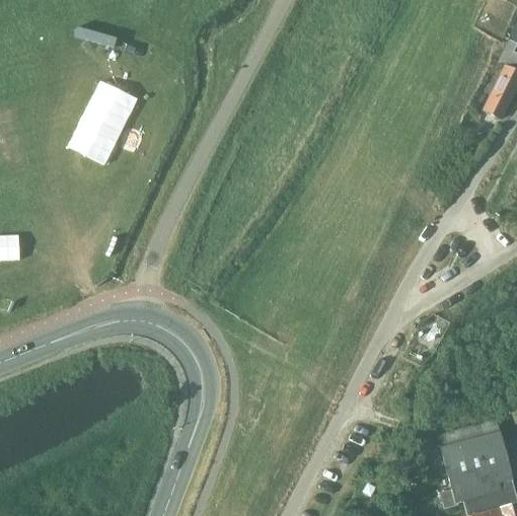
[(516,18),(513,26),(508,39),(516,43),(516,18)]
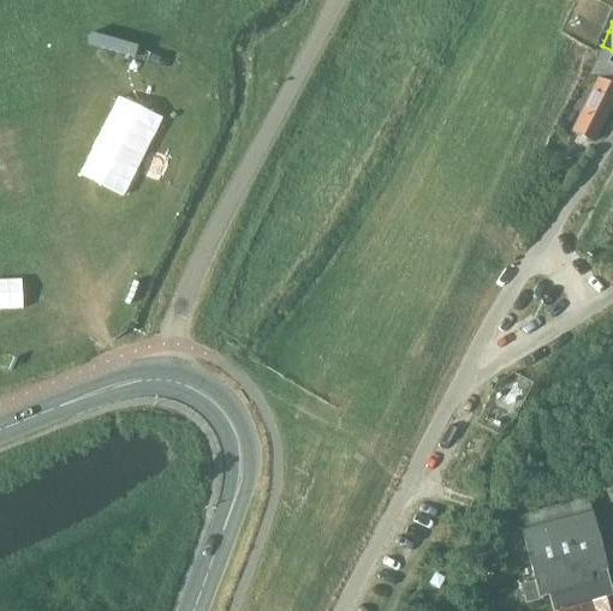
[(600,76),(612,82),(612,61),(608,59),(612,53),(612,51),(602,46),(591,71),(600,76)]
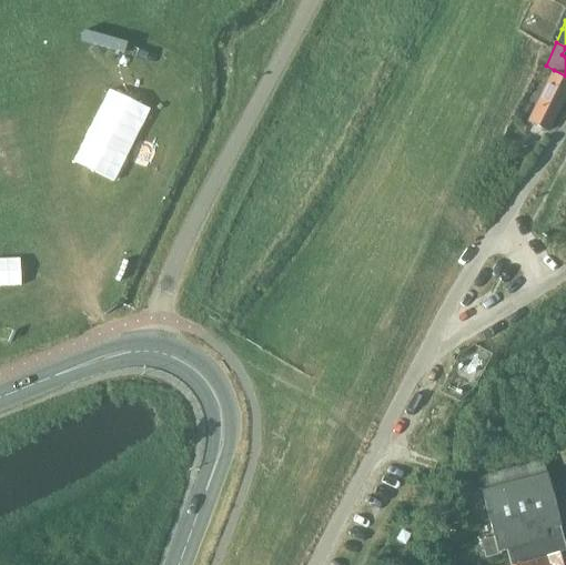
[(565,76),(554,70),(529,118),(549,128),(565,92),(565,76)]
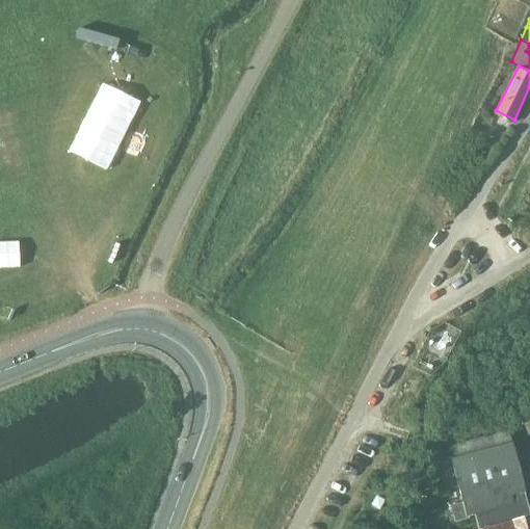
[(474,513),(478,528),(529,528),(529,506),(510,430),(450,446),(465,501),(453,504),(457,520),(470,517),(469,514),(474,513)]
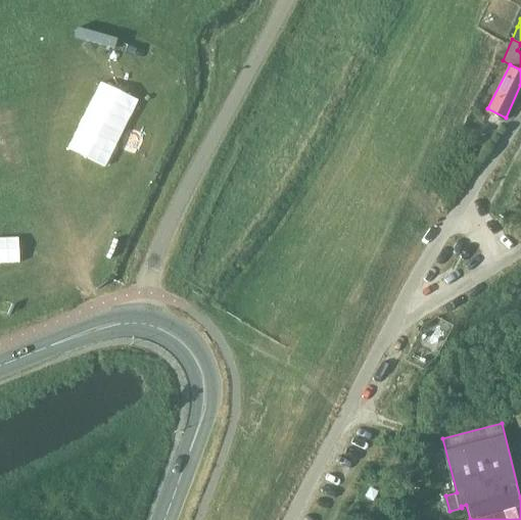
[(372,486),(367,493),(374,498),(379,490),(372,486)]
